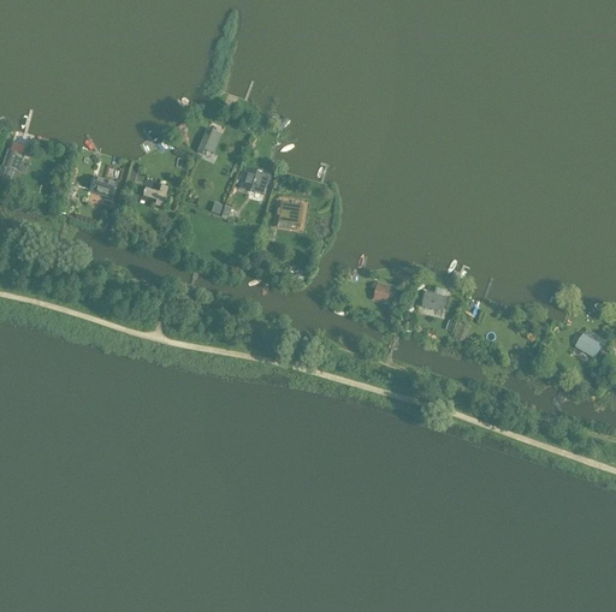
[(203,132),(196,149),(202,152),(205,148),(213,152),(221,134),(211,129),(207,134),(203,132)]
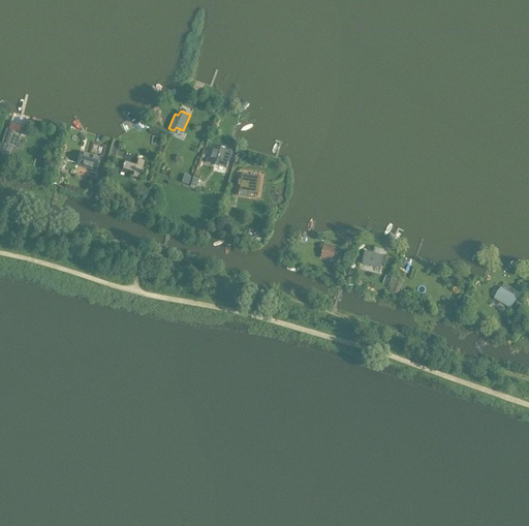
[(6,127),(1,142),(16,147),(21,132),(6,127)]
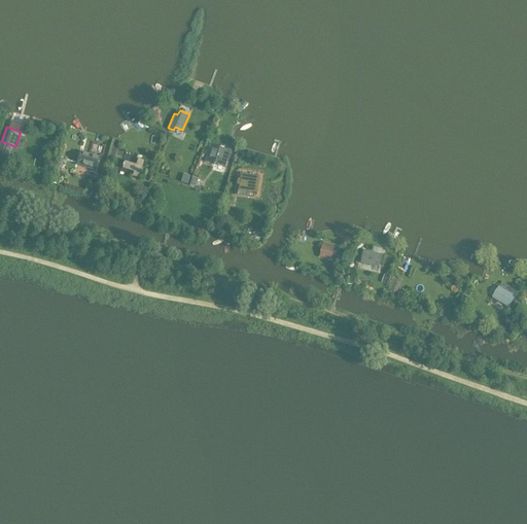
[(210,144),(206,159),(225,164),(230,150),(210,144)]
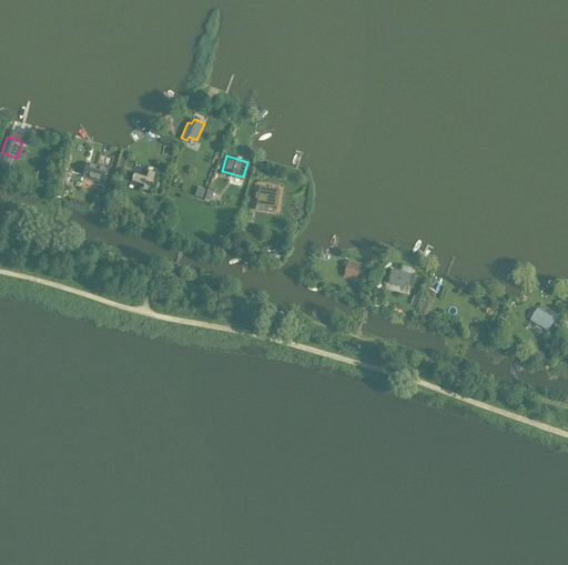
[(103,181),(107,168),(88,162),(84,175),(103,181)]
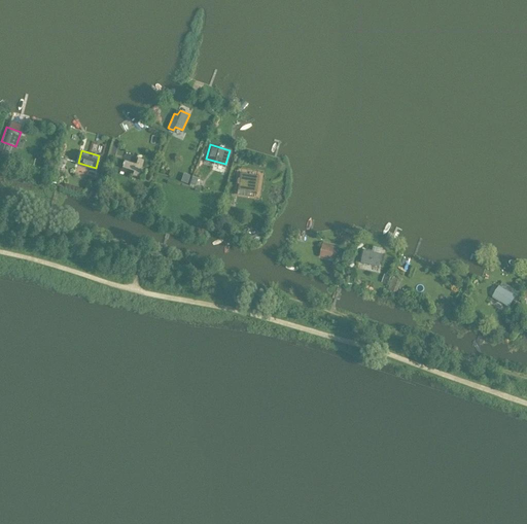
[(57,156),(55,166),(61,167),(63,159),(57,156)]
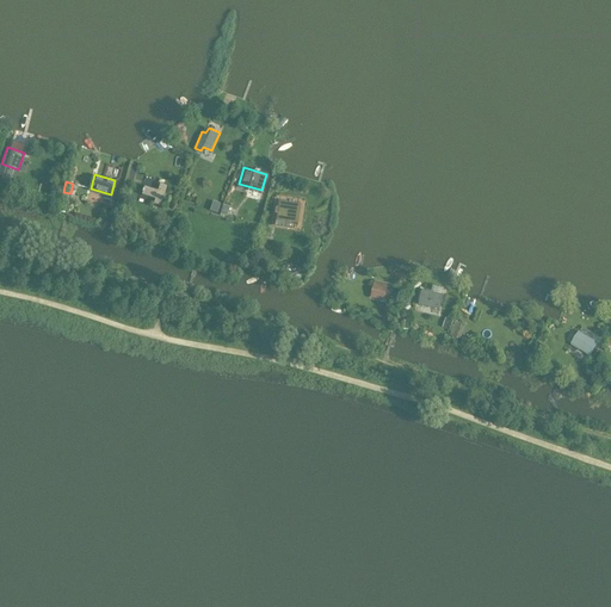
[(144,185),(141,193),(154,197),(153,202),(160,204),(166,185),(159,183),(156,189),(144,185)]
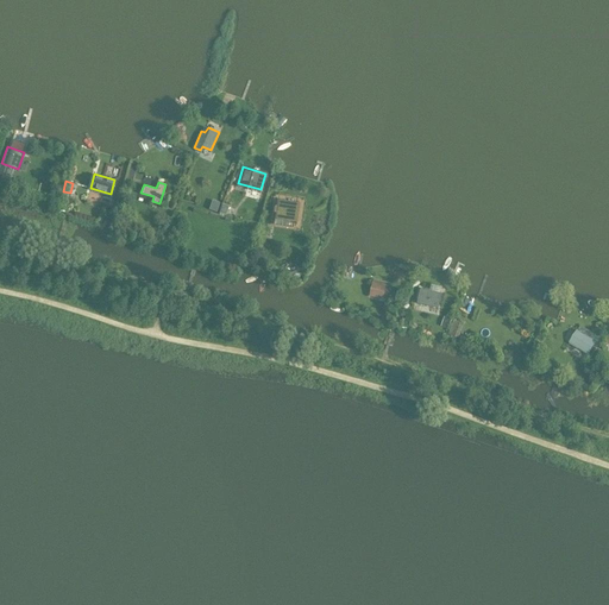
[(212,199),(208,208),(215,210),(219,201),(212,199)]
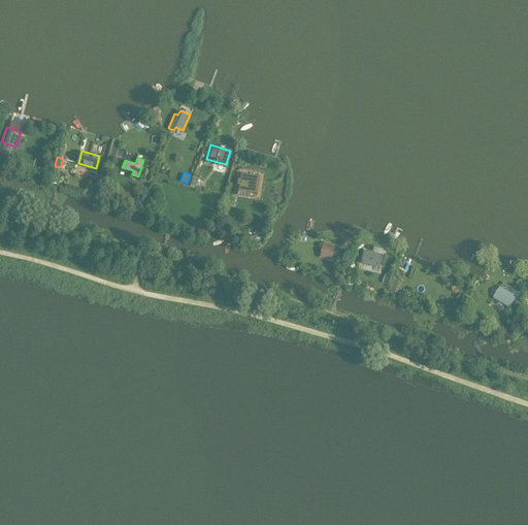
[(260,175),(240,172),(237,189),(257,192),(260,175)]
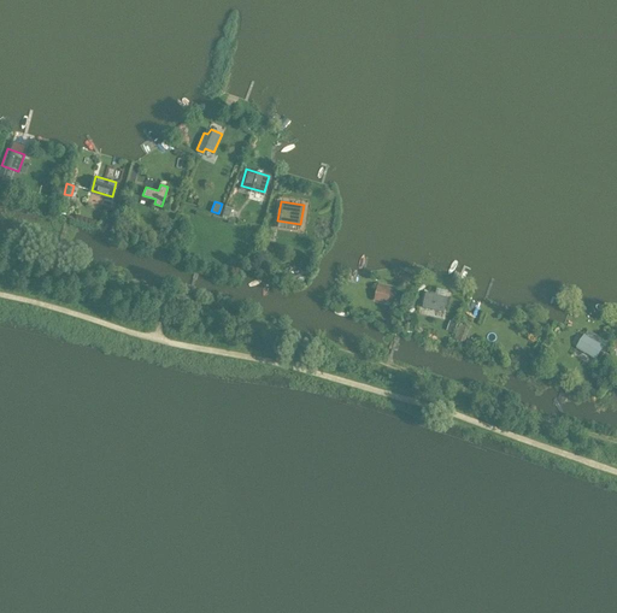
[(224,205),(222,213),(229,216),(233,207),(224,205)]
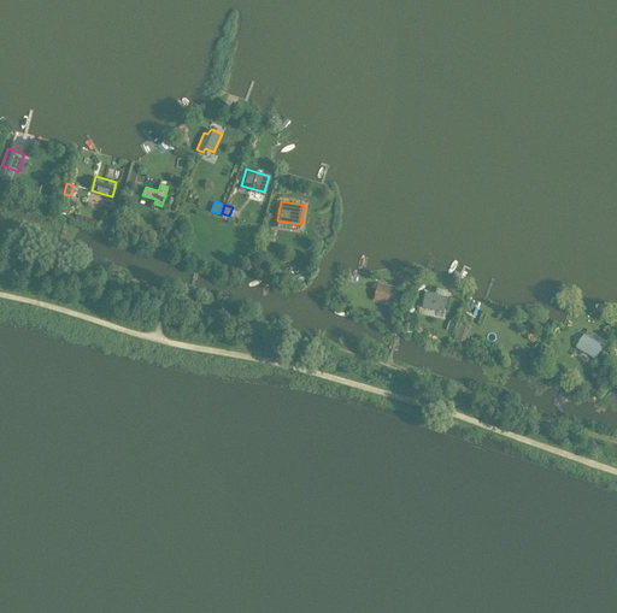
[(289,277),(292,282),(303,277),(300,272),(289,277)]
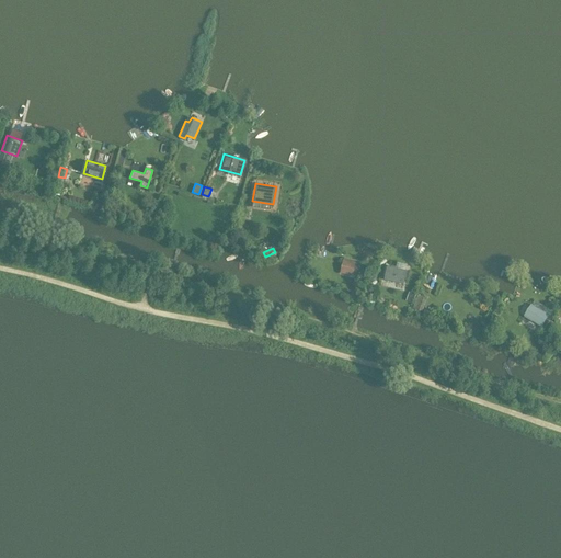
[(344,255),(340,271),(358,275),(362,260),(344,255)]
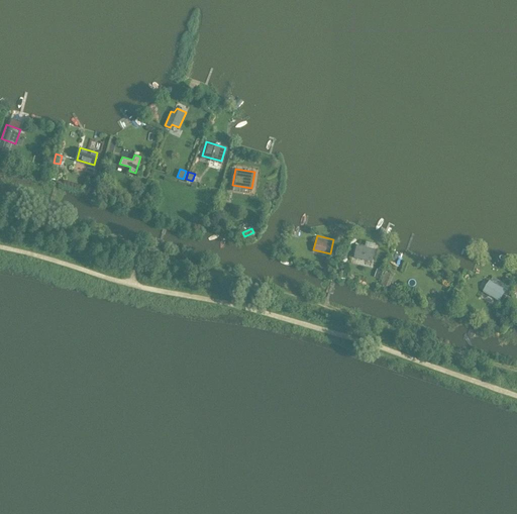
[(372,260),(375,248),(357,244),(354,255),(372,260)]
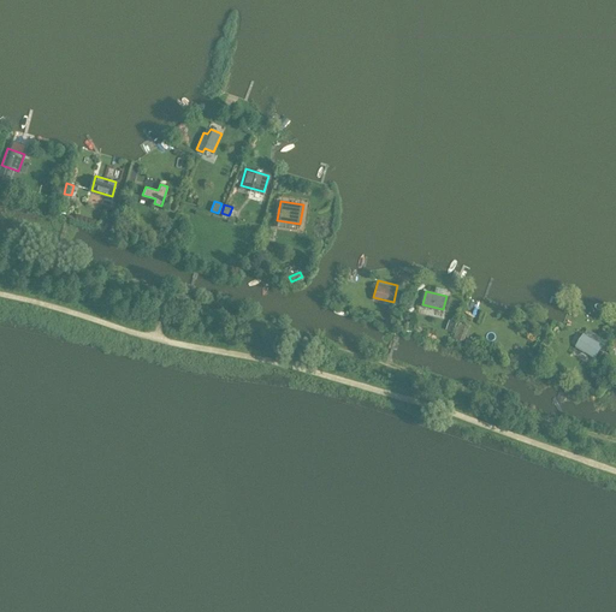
[(450,319),(448,328),(454,331),(457,321),(450,319)]
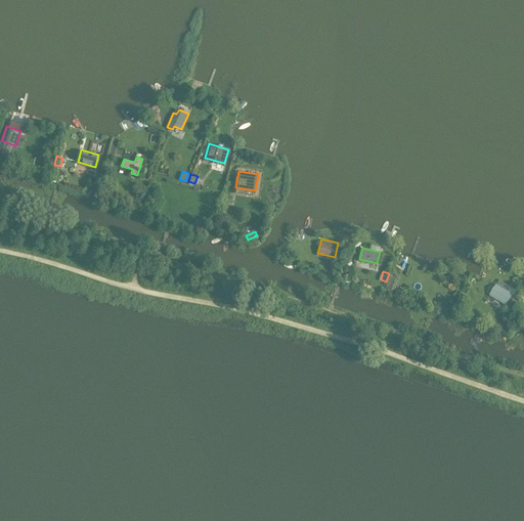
[(395,289),(398,277),(390,275),(386,287),(391,289),(392,288),(395,289)]
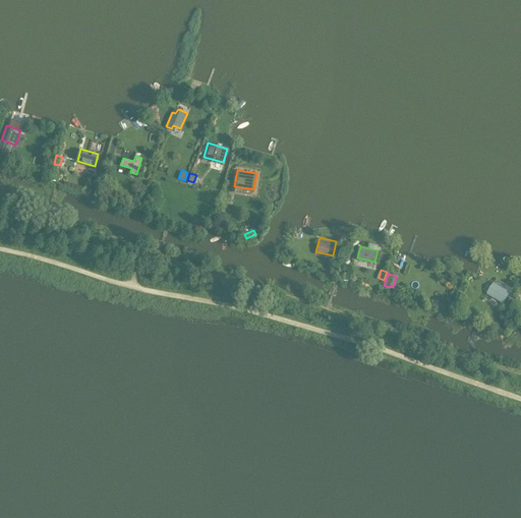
[(494,282),(487,292),(504,301),(508,294),(511,295),(513,292),(506,288),(505,289),(494,282)]
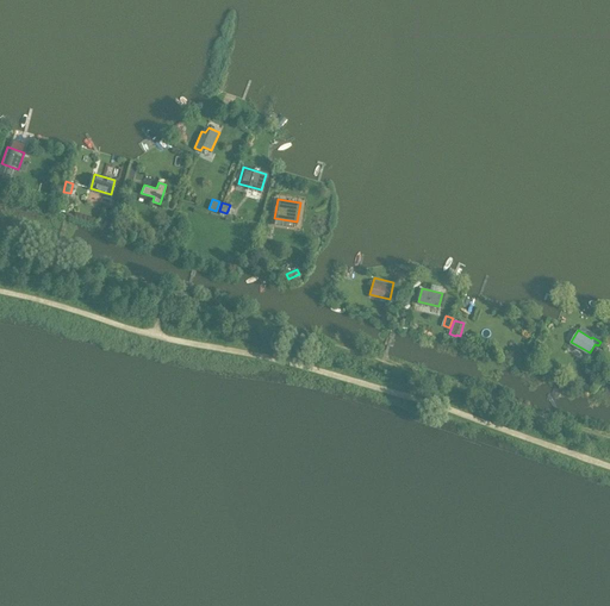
[(596,349),(591,357),(597,361),(604,349),(599,347),(597,350),(596,349)]
